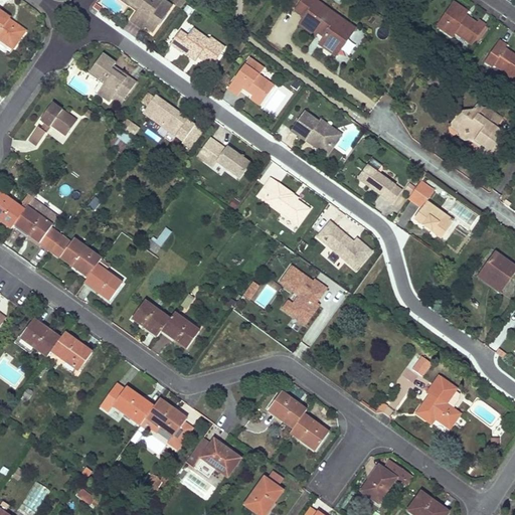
[(129,0),(130,0),(131,8),(136,7),(140,10),(138,12),(131,22),(143,31),(145,28),(152,33),(171,6),(162,0),(129,0)]
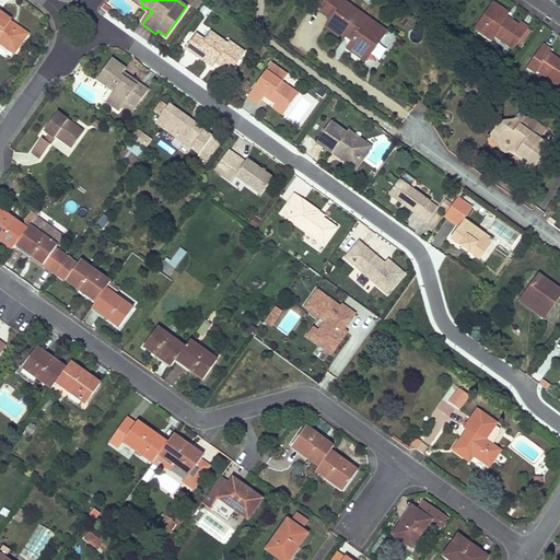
[(356,39),(348,50),(365,62),(378,44),(376,25),(368,26),(358,20),(358,12),(345,2),(341,0),(330,0),(322,13),(331,21),(335,23),(333,27),(346,37),(348,34),(356,39)]
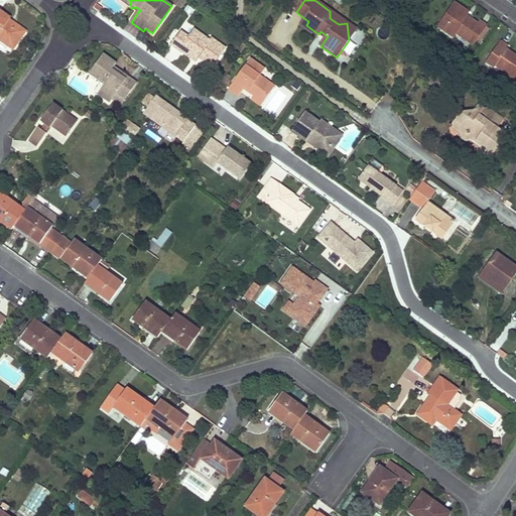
[(468,14),(454,3),(437,27),(454,37),(456,34),(473,46),(486,27),(479,22),(478,25),(466,17),(468,14)]
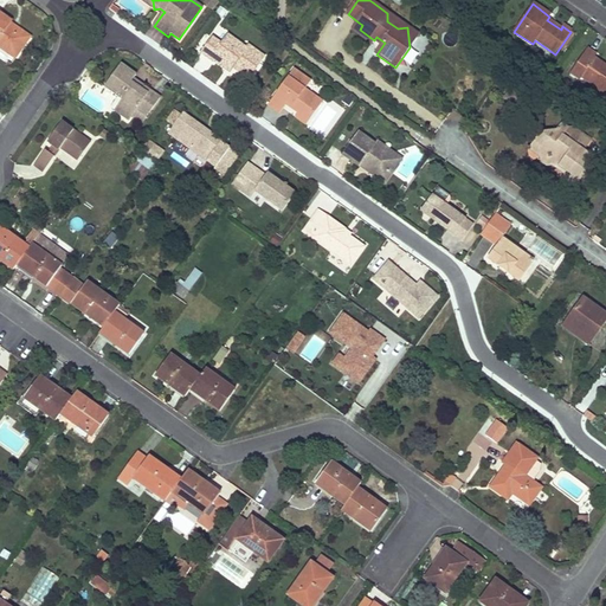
[(10,21),(0,14),(0,49),(14,59),(28,37),(17,28),(14,31),(7,26),(8,24),(10,21)]
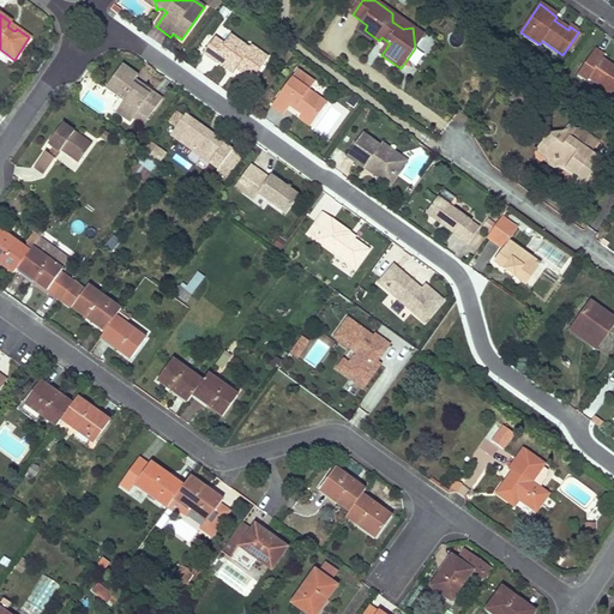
[(367,25),(363,23),(357,31),(375,44),(379,41),(365,30),(367,25)]
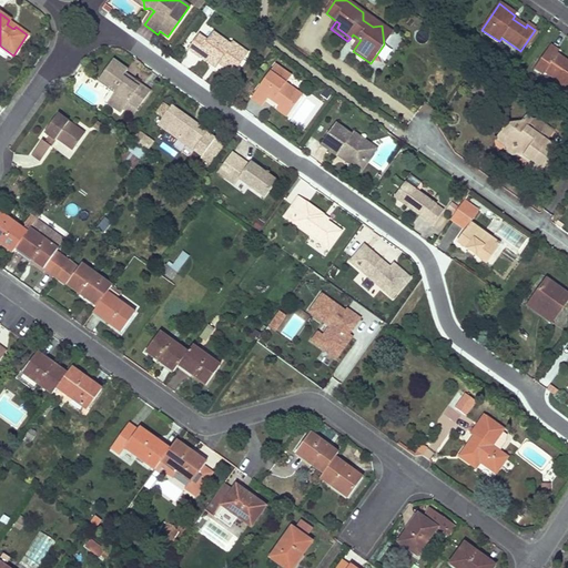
[(393,32),(382,26),(384,44),(389,38),(393,32)]
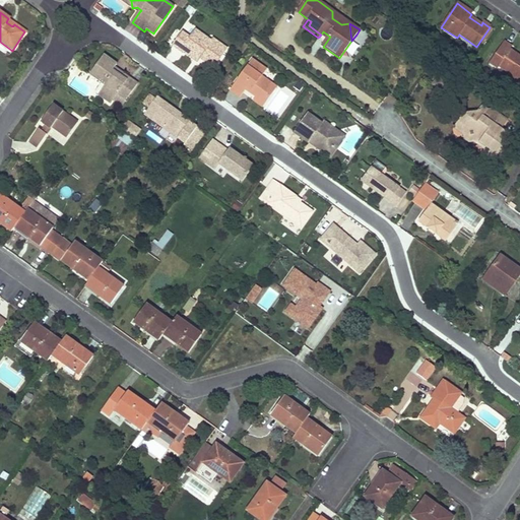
[(226,49),(211,38),(210,41),(193,28),(188,37),(181,31),(172,46),(183,54),(184,52),(186,50),(199,59),(199,58),(213,67),(226,49)]
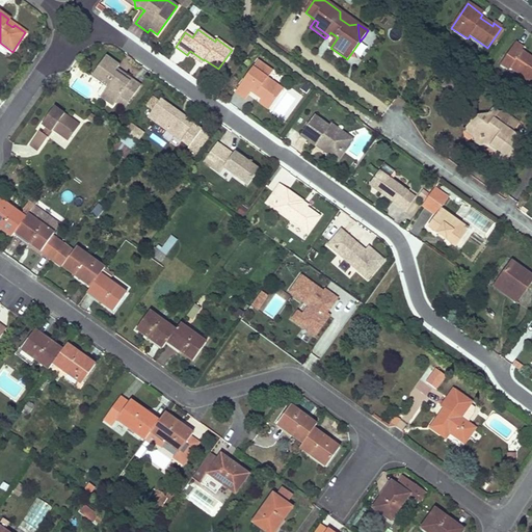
[(523,49),(514,44),(501,64),(509,71),(510,69),(522,77),(521,79),(531,86),(531,58),(521,51),(523,49)]
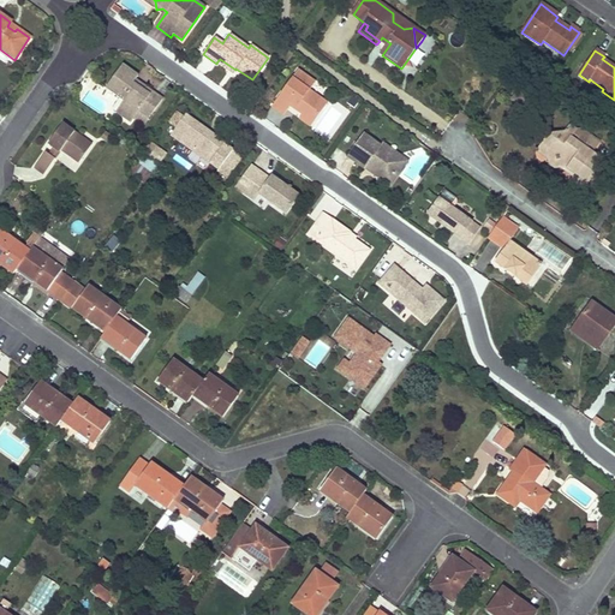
[(218,61),(233,72),(236,70),(220,59),(218,61)]
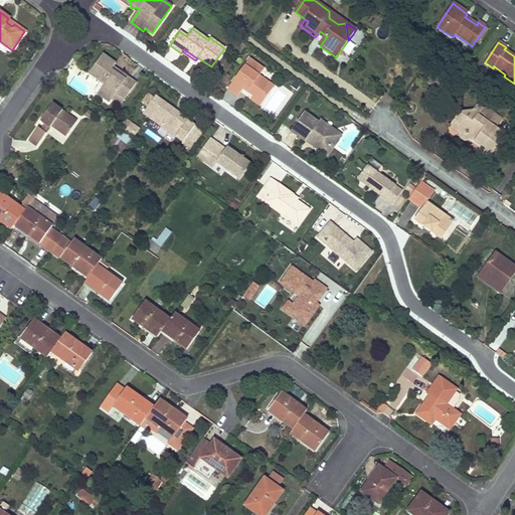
[(116,65),(103,55),(90,74),(104,84),(97,95),(110,104),(117,95),(126,101),(137,84),(115,68),(116,65)]
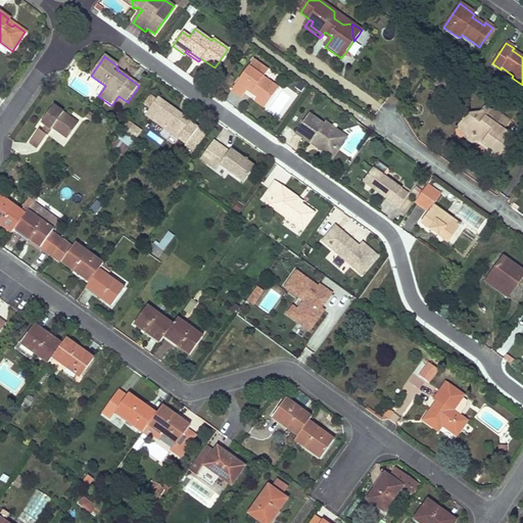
[(267,70),(252,59),(231,91),(241,98),(248,88),(256,95),(255,96),(266,103),(277,88),(263,77),(267,70)]
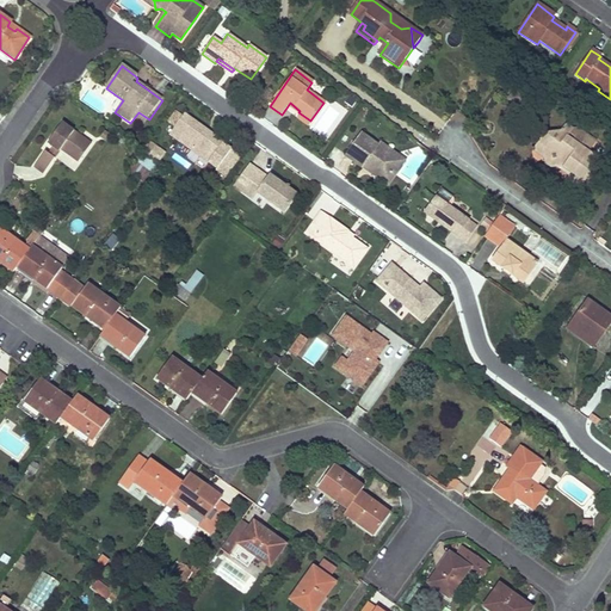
[(97,78),(88,72),(84,78),(92,84),(97,78)]
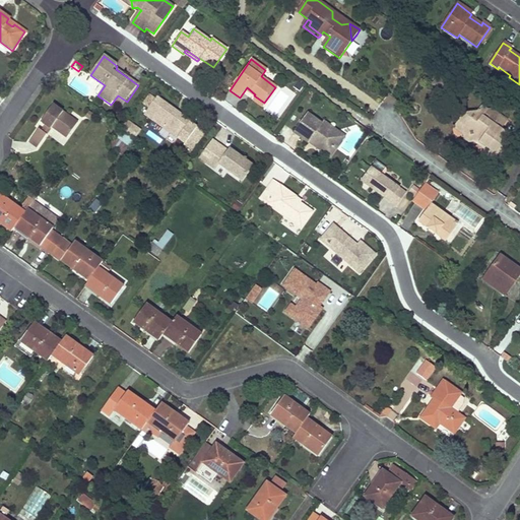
[(450,83),(440,76),(434,83),(444,91),(450,83)]
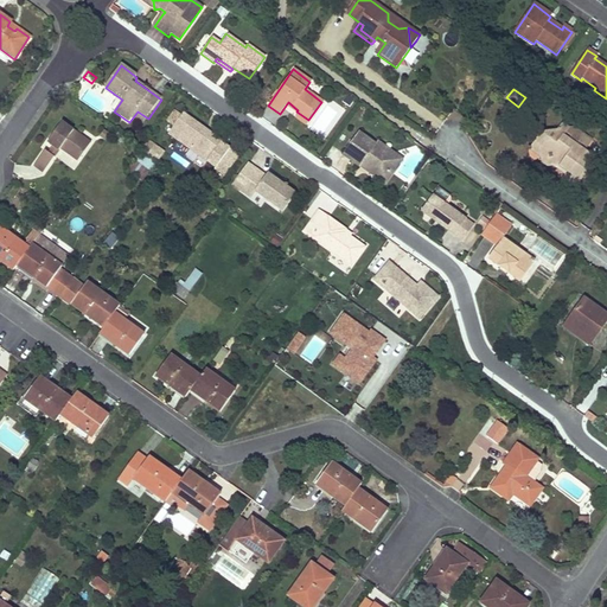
[(518,107),(506,97),(504,100),(517,109),(518,107)]
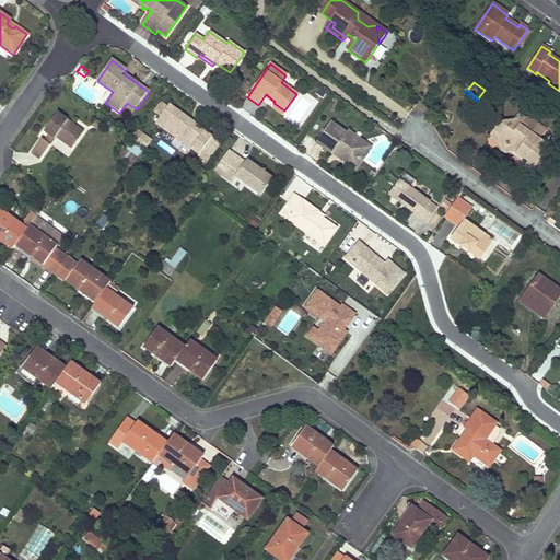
[(284,111),(273,103),(270,107),(281,116),(284,111)]
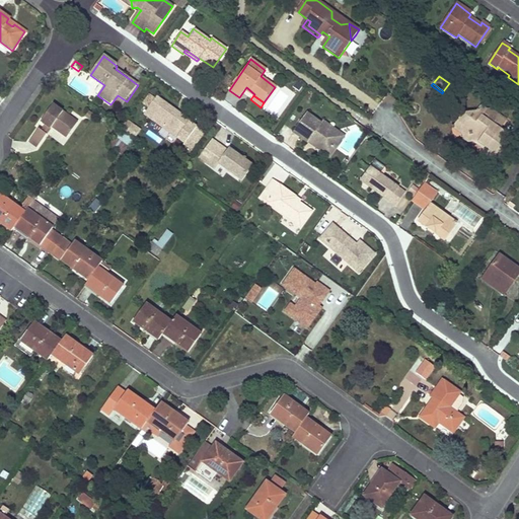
[(184,144),(196,128),(189,122),(190,120),(157,96),(144,116),(184,144)]
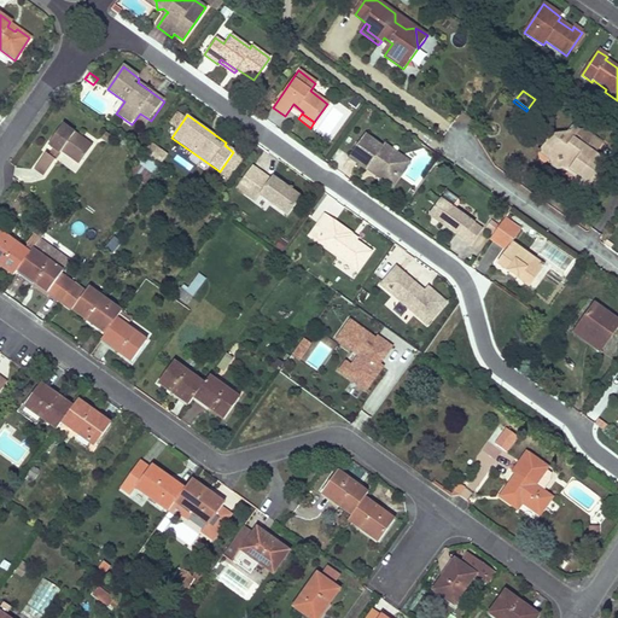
[(92,146),(63,124),(50,144),(54,149),(60,152),(62,151),(80,164),(92,146)]
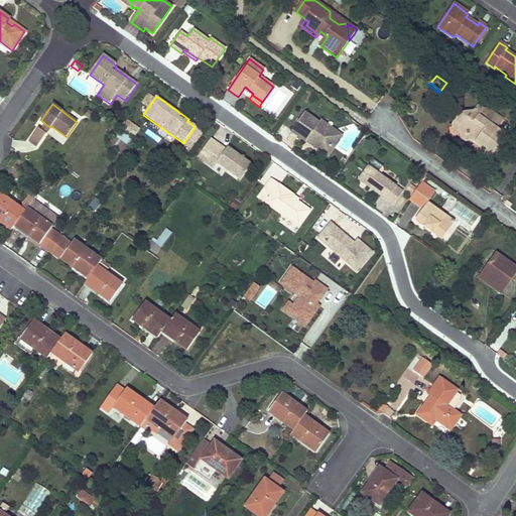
[(483,112),(477,107),(473,113),(459,115),(454,122),(459,126),(458,128),(460,137),(461,141),(465,144),(471,142),(480,149),(479,151),(488,158),(492,157),(495,152),(493,151),(499,143),(501,144),(506,137),(498,130),(489,124),(485,129),(481,125),(484,120),(479,117),(483,112)]
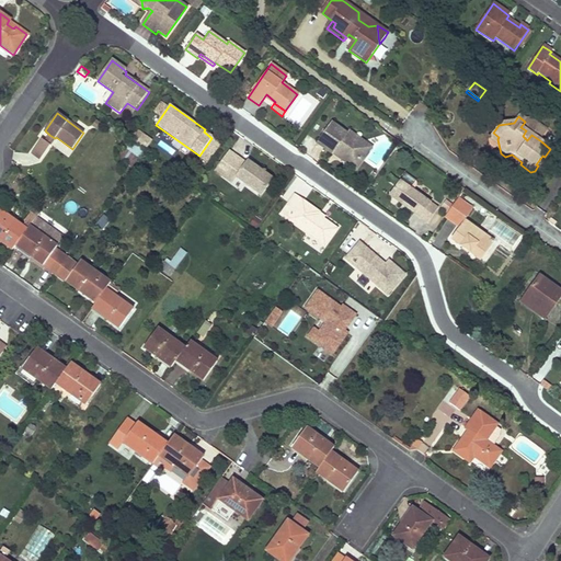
[(99,130),(103,124),(96,119),(92,125),(99,130)]
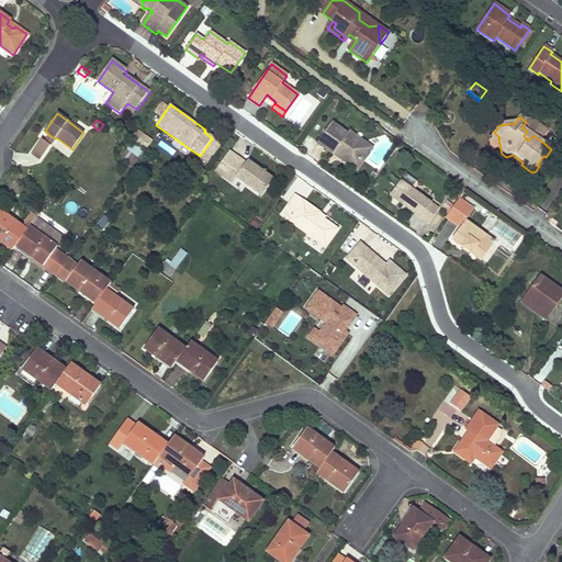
[(548,133),(530,120),(526,122),(521,127),(527,131),(524,136),(528,141),(532,135),(542,142),(548,133)]
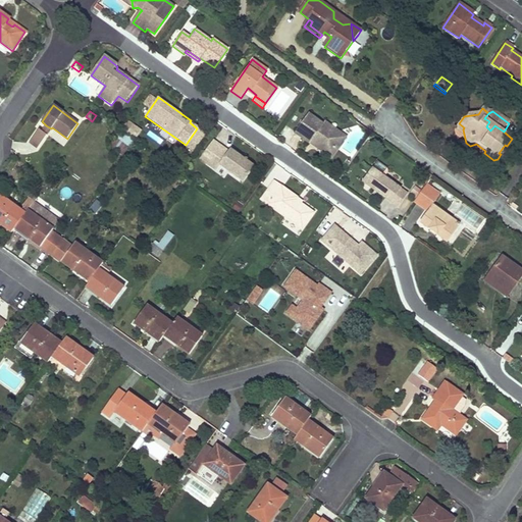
[(322,124),(308,113),(294,134),(308,144),(311,141),(314,143),(315,148),(325,155),(331,153),(337,145),(336,137),(321,126),(322,124)]
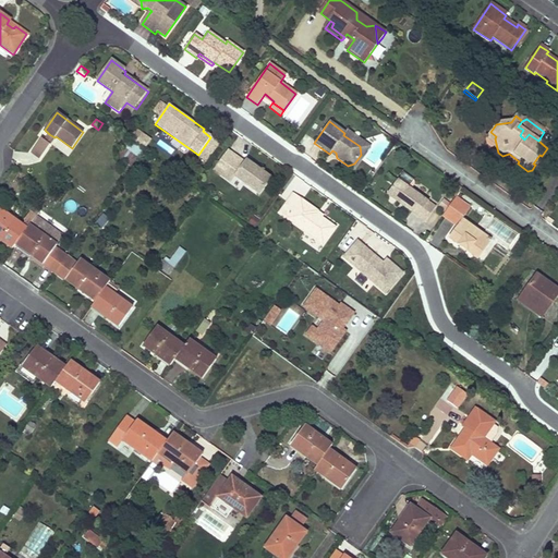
[(145,136),(134,130),(128,138),(138,146),(145,136)]
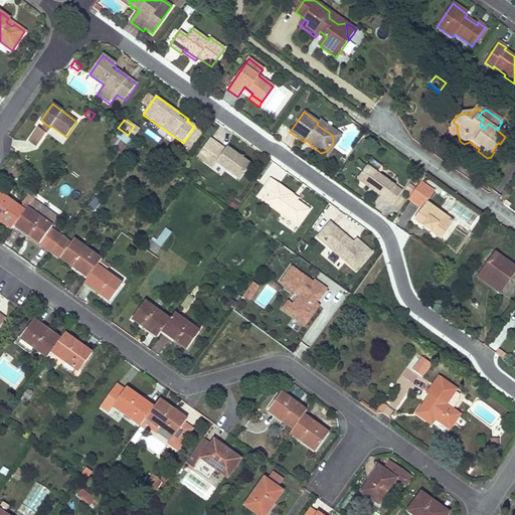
[(317,125),(332,135),(333,143),(327,151),(321,153),(311,146),(310,141),(307,139),(304,142),(326,158),(342,136),(320,120),(318,123),(317,125)]
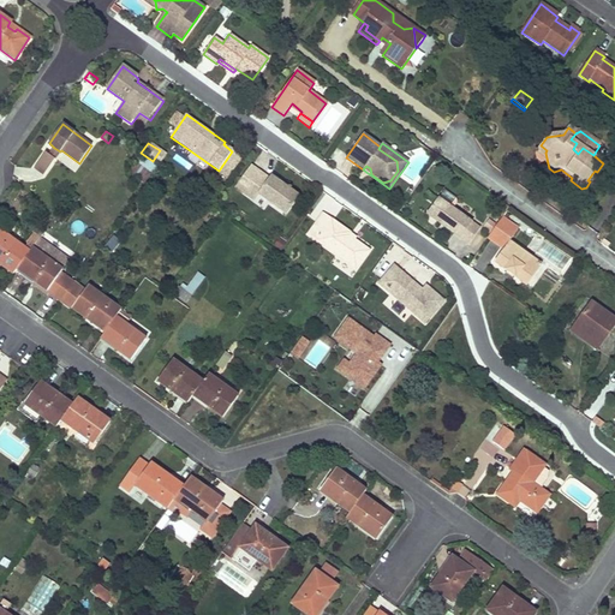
[(547,150),(541,145),(537,150),(537,153),(535,154),(548,163),(545,153),(547,150)]
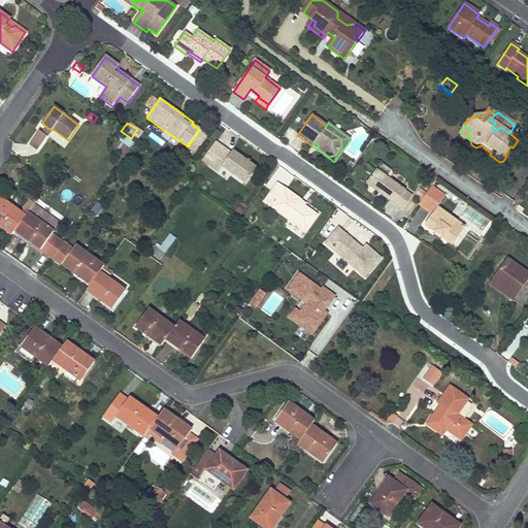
[(42,133),(47,137),(52,130),(46,127),(42,133)]
